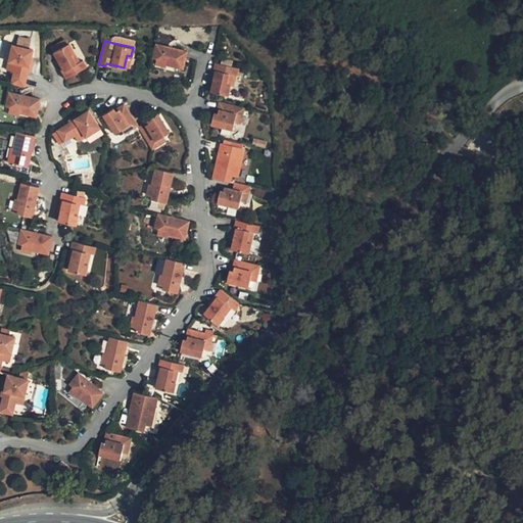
[(74,50),(68,42),(52,51),(62,69),(60,72),(65,78),(87,65),(82,58),(76,62),(69,53),(74,50)]
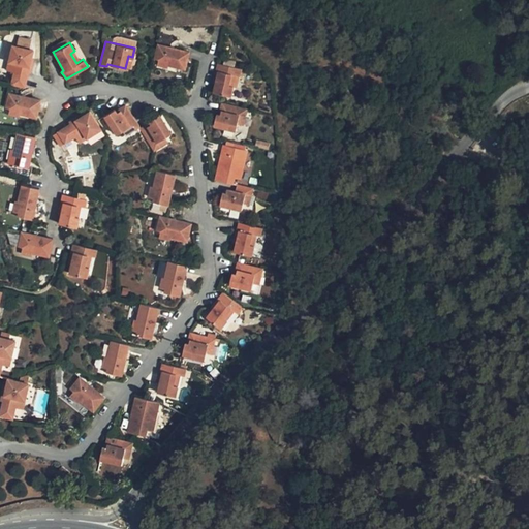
[(188,50),(158,43),(154,59),(167,61),(167,64),(184,68),(188,50)]
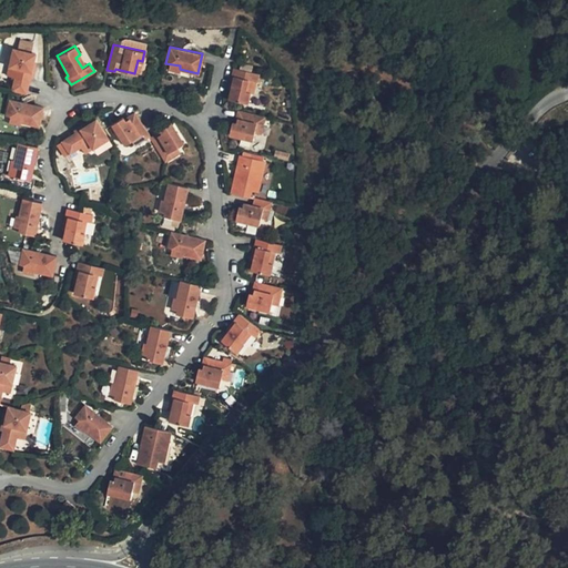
[(16,67),(11,90),(27,93),(36,52),(13,48),(9,66),(16,67)]
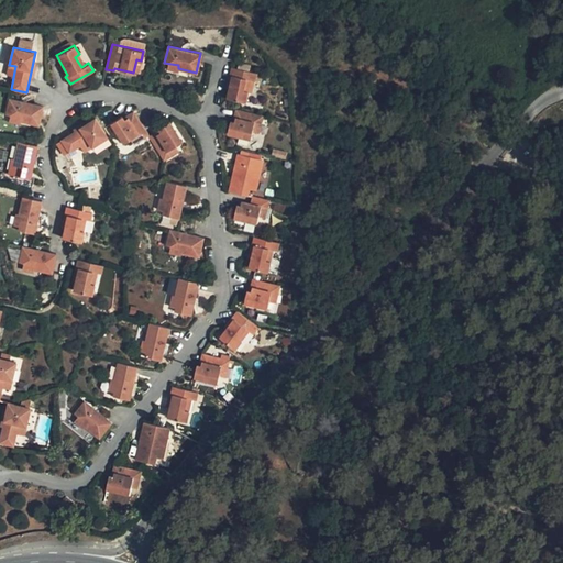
[(246,99),(250,87),(252,76),(255,77),(257,68),(233,63),(230,70),(233,72),(227,95),(240,98),(246,99)]
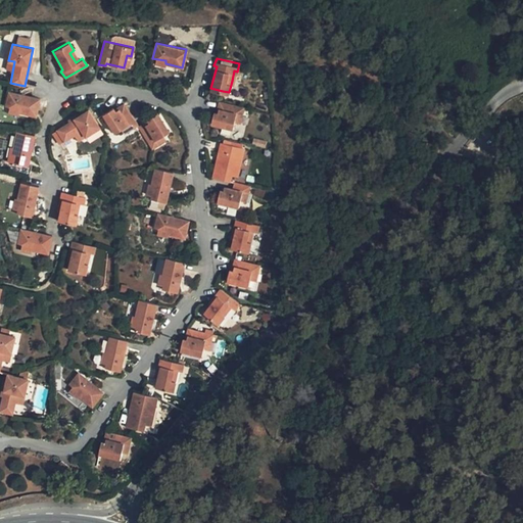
[(36,115),(39,98),(9,91),(5,106),(19,109),(18,112),(36,115)]
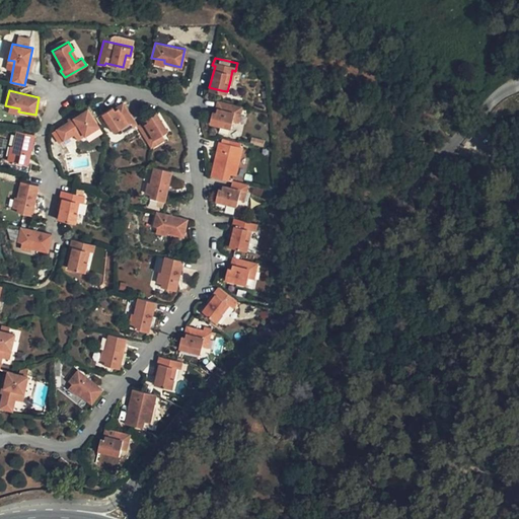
[(241,109),(242,103),(220,98),(218,108),(213,107),(211,120),(232,124),(234,108),(241,109)]
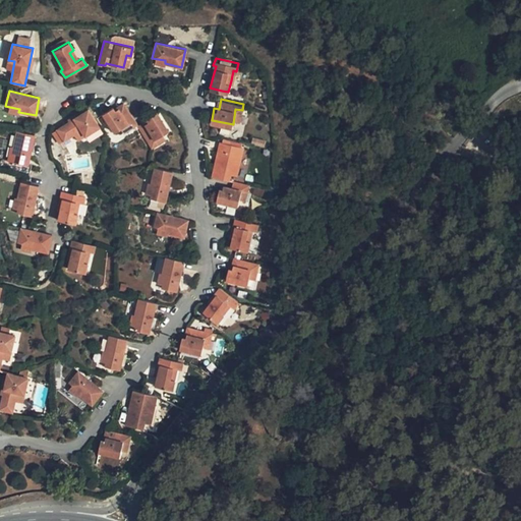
[(129,110),(125,103),(116,110),(114,107),(104,114),(116,132),(128,124),(131,128),(138,124),(139,123),(129,110)]
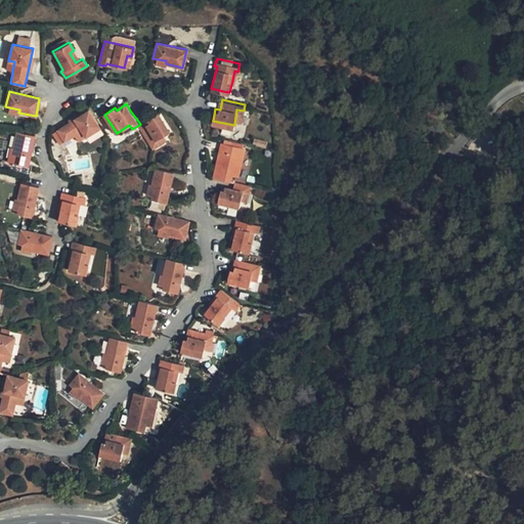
[(86,136),(101,127),(90,110),(58,131),(64,141),(83,131),(86,136)]
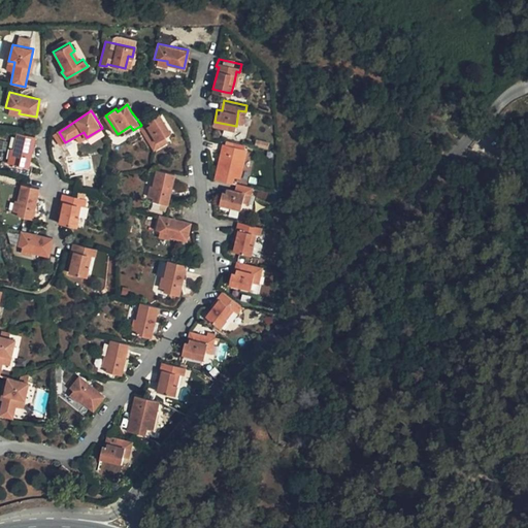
[(152,122),(141,127),(155,151),(163,145),(159,140),(172,132),(160,112),(150,119),(152,122)]
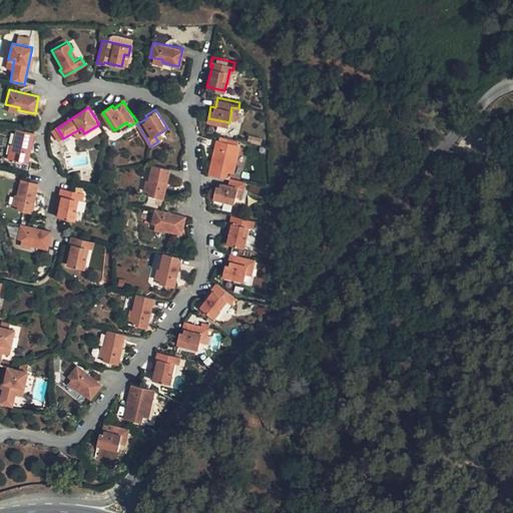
[(33,132),(16,128),(13,146),(15,147),(13,159),(27,162),(33,132)]
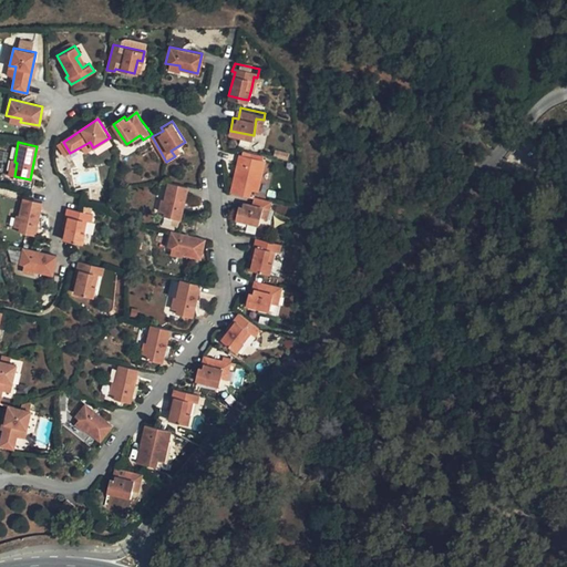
[(265,162),(241,157),(235,191),(249,194),(251,189),(259,192),(265,162)]
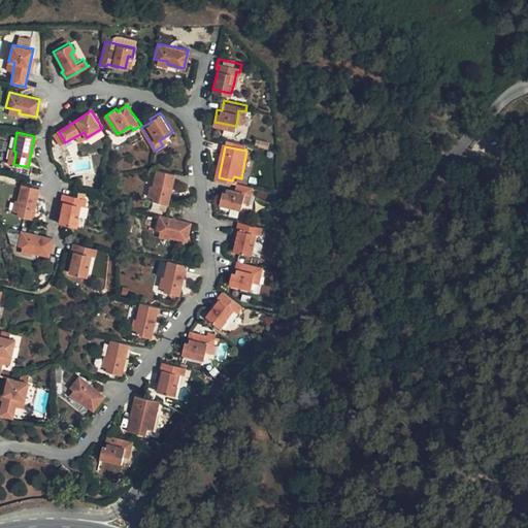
[(168,204),(176,172),(159,168),(155,186),(157,187),(154,200),(168,204)]
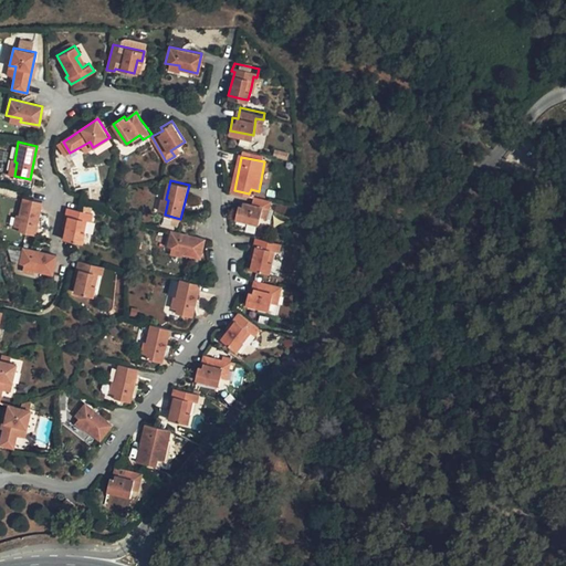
[(270,205),(271,199),(253,195),(252,200),(244,198),(243,202),(239,201),(236,215),(260,220),(264,203),(270,205)]
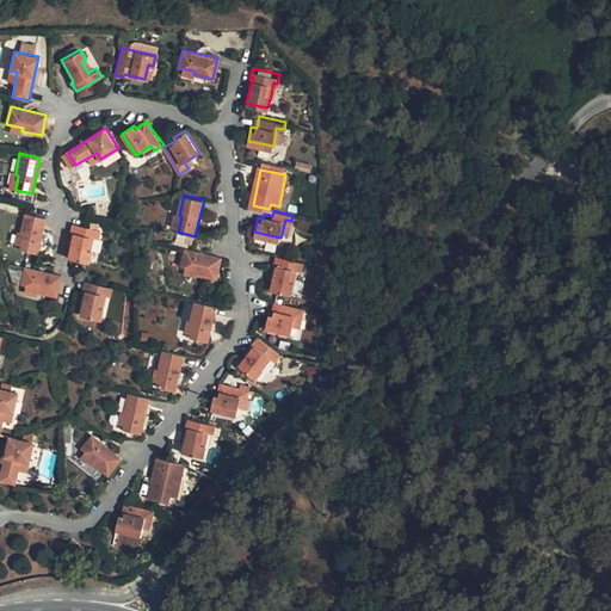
[(41,227),(43,218),(31,216),(23,214),(18,233),(22,234),(18,251),(34,254),(41,227)]
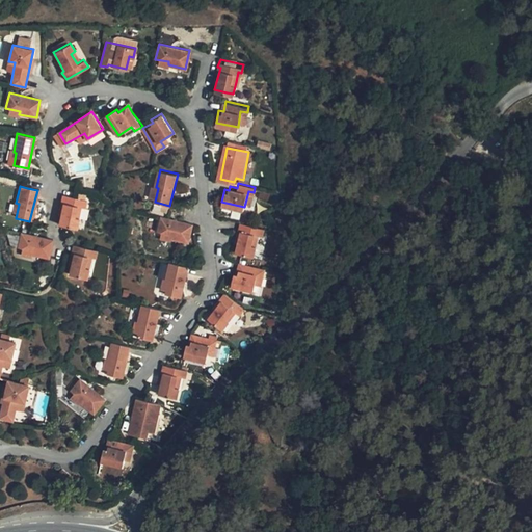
[(86,202),(72,200),(60,196),(59,204),(62,205),(60,219),(58,225),(75,230),(80,209),(84,210),(86,202)]
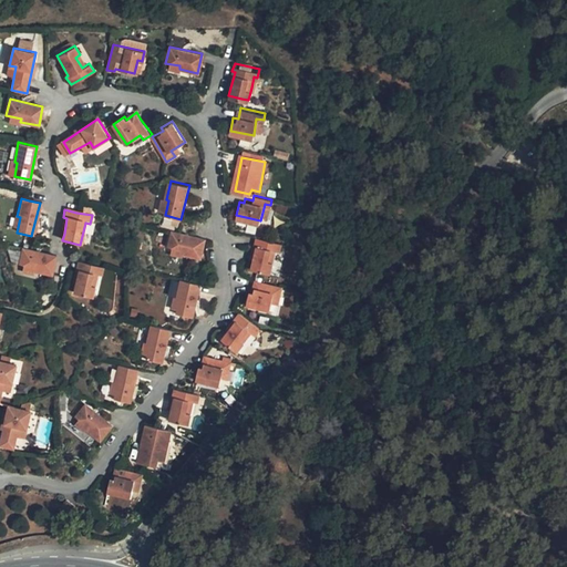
[(177,232),(173,230),(169,246),(185,249),(184,253),(202,257),(206,238),(177,232)]
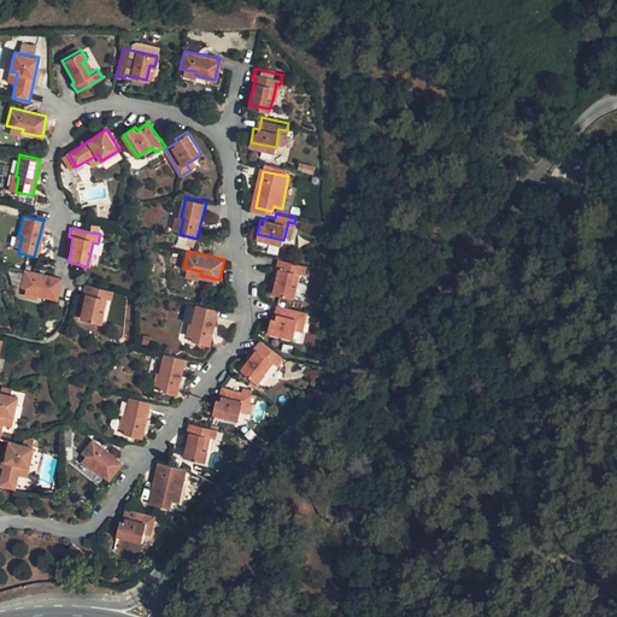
[(280,265),(278,270),(274,289),(295,294),(299,275),(300,269),(305,270),(306,262),(278,256),(276,263),(280,265)]
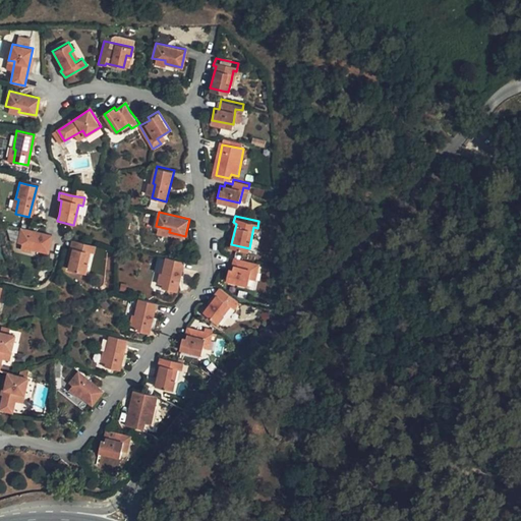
[(25,230),(19,229),(16,242),(31,247),(31,249),(46,253),(50,235),(43,234),(25,230)]
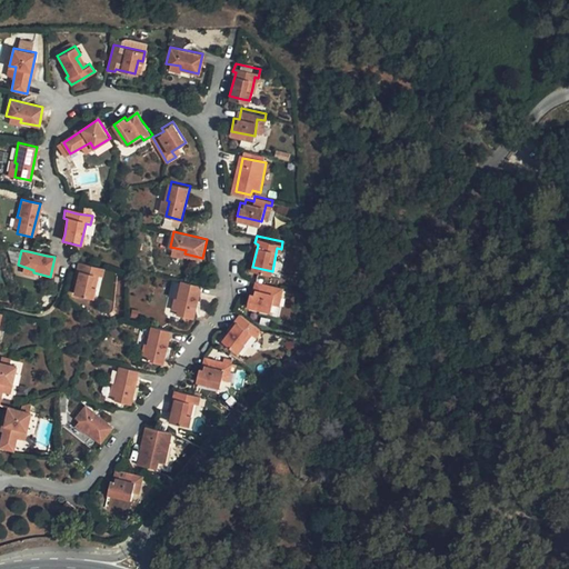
[(101,278),(102,270),(77,263),(75,271),(78,272),(72,295),(91,300),(97,278),(101,278)]
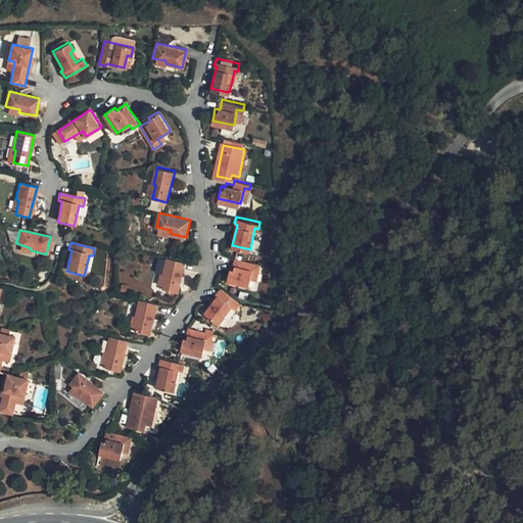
[(179,291),(186,262),(168,256),(164,275),(167,275),(164,288),(179,291)]
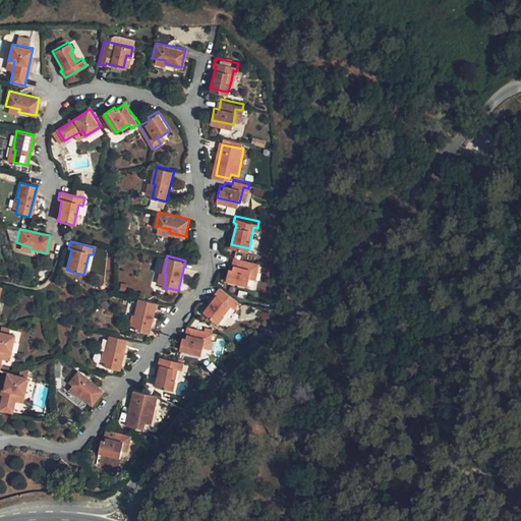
[(229,266),(228,269),(226,278),(248,283),(250,275),(252,268),(257,269),(259,262),(236,255),(233,267),(229,266)]
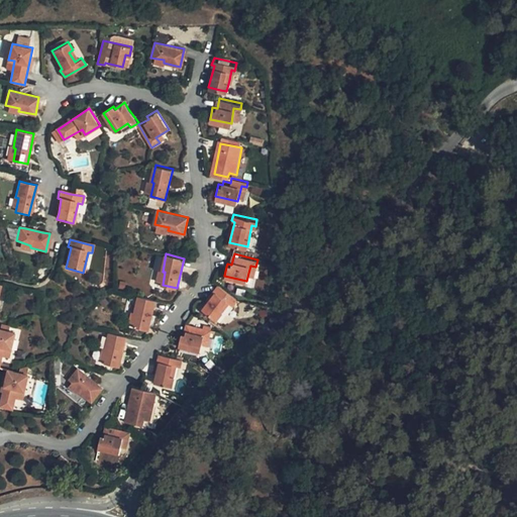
[(235,303),(239,297),(220,283),(216,288),(218,290),(209,300),(204,307),(219,318),(228,305),(231,301),(235,303)]
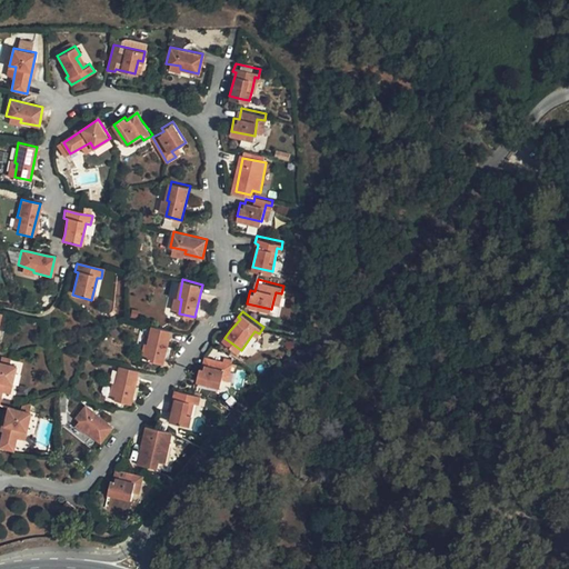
[(171,329),(153,325),(149,343),(152,345),(149,358),(165,361),(171,329)]
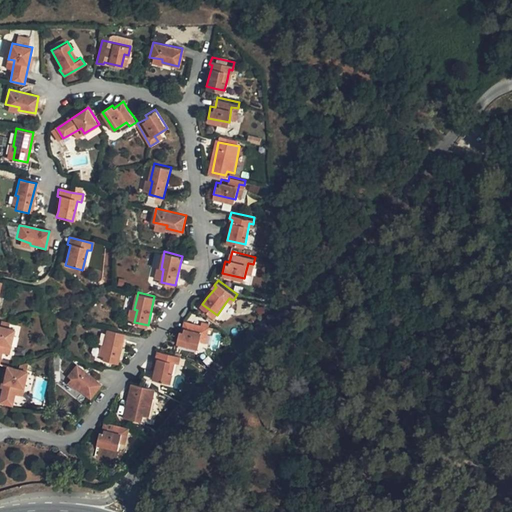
[(199,346),(200,338),(202,331),(208,332),(209,325),(186,320),(184,327),(184,329),(180,329),(177,341),(199,346)]
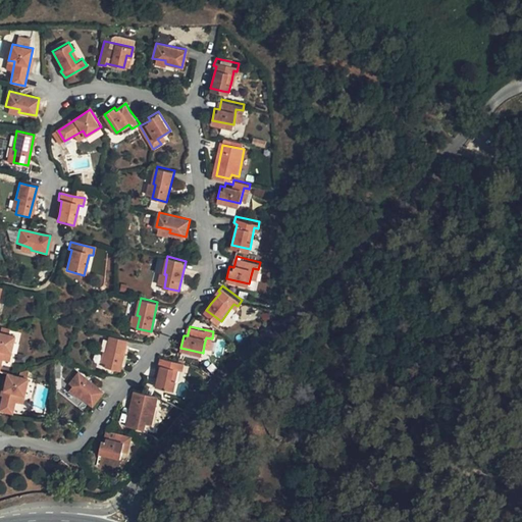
[(0,332),(0,354),(1,350),(7,351),(11,335),(8,335),(0,332)]
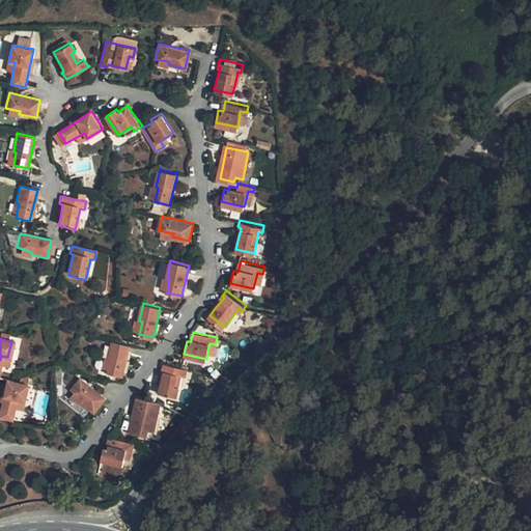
[(130,343),(111,339),(107,357),(111,358),(108,371),(122,375),(130,343)]
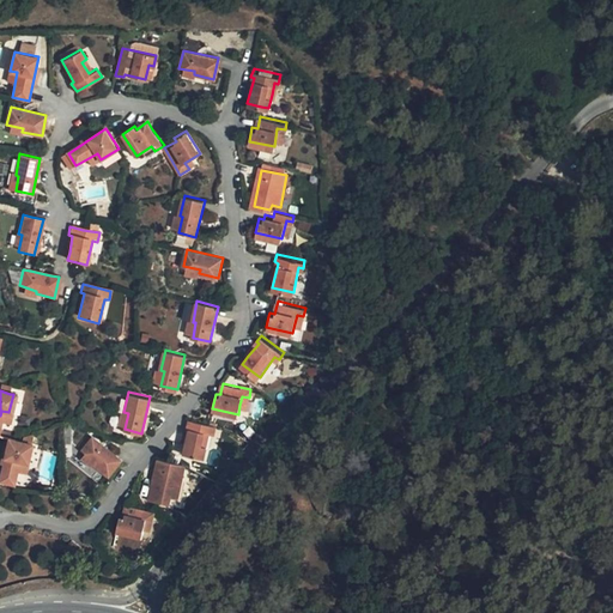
[(214,432),(216,425),(189,419),(188,418),(186,426),(189,426),(184,445),(183,451),(205,456),(206,450),(210,432),(214,432)]
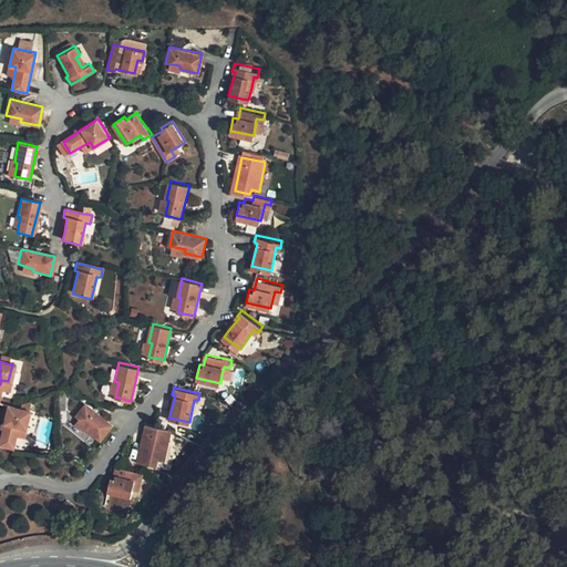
[(0,433),(0,444),(10,446),(12,447),(18,425),(26,426),(29,409),(16,405),(6,403),(0,433)]
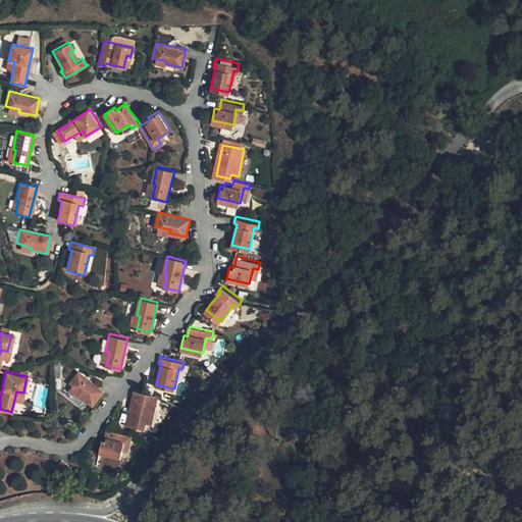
[(77,372),(67,384),(77,394),(76,396),(90,406),(101,392),(77,372)]
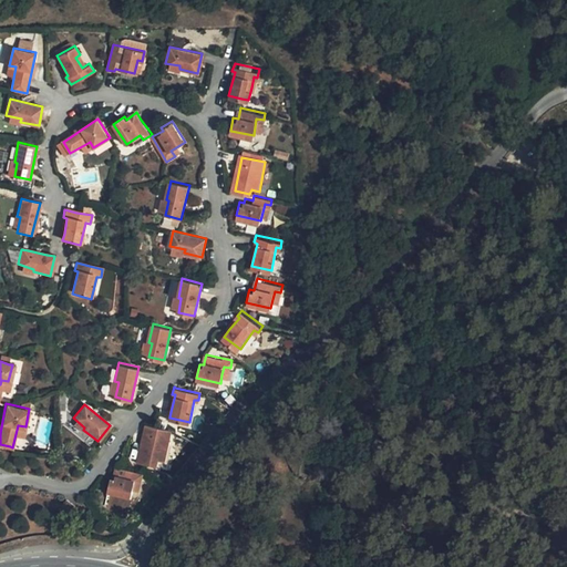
[(143,464),(146,463),(157,464),(157,462),(161,447),(167,449),(172,430),(146,423),(138,461),(143,464)]
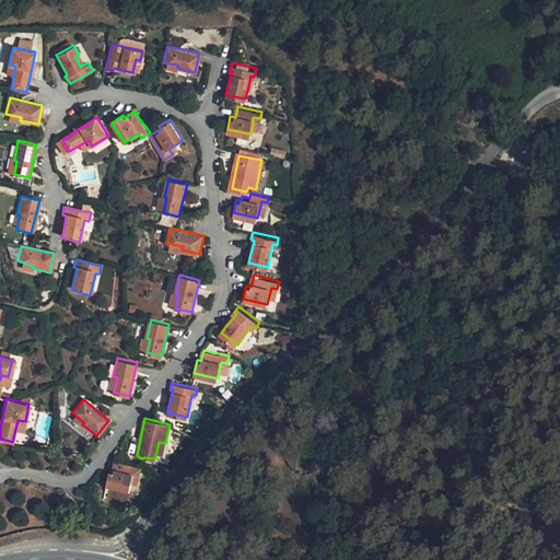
[(112,478),(112,485),(131,488),(135,473),(140,474),(142,466),(116,459),(112,478)]
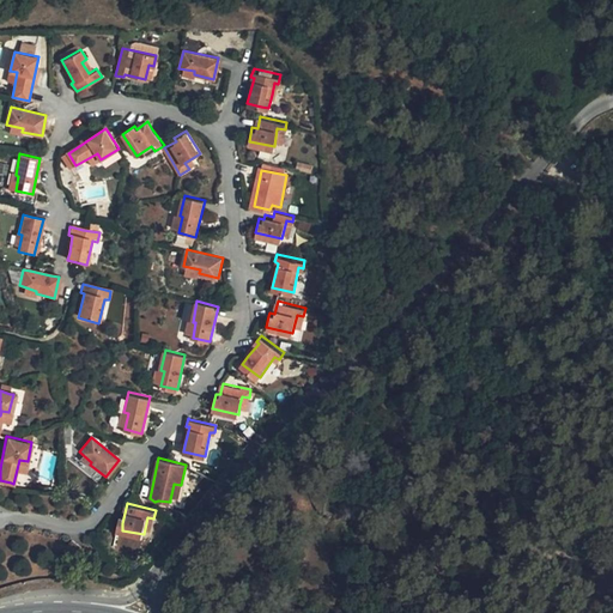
[(70,539),(62,548),(72,556),(79,546),(70,539)]
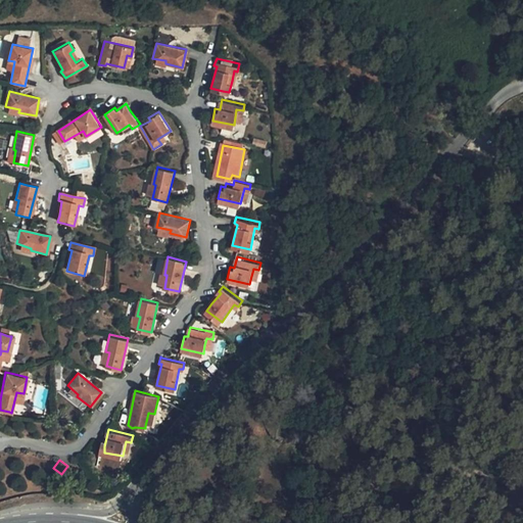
All buildings are outlined.
